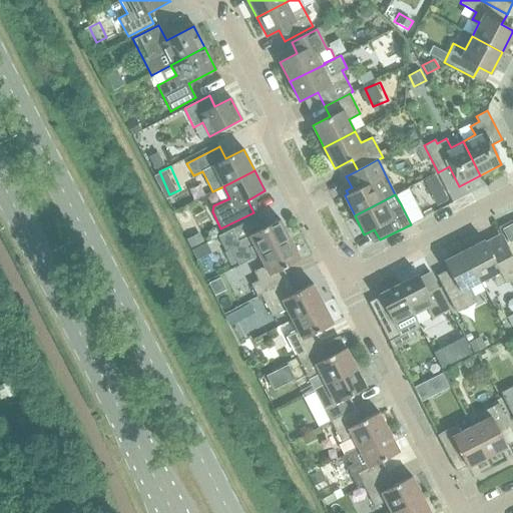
[(239,265),(259,255),(290,239),(280,219),(263,228),(257,215),(218,235),(225,249),(230,246),(239,265)]
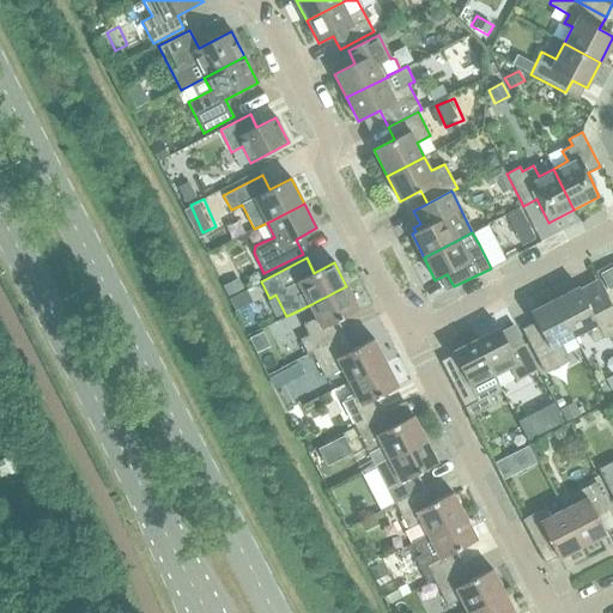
[(612,263),(596,272),(612,305),(612,263)]
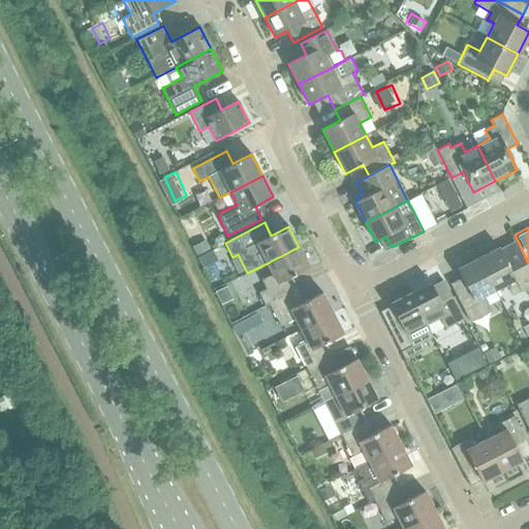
[(192,247),(197,256),(211,249),(206,240),(192,247)]
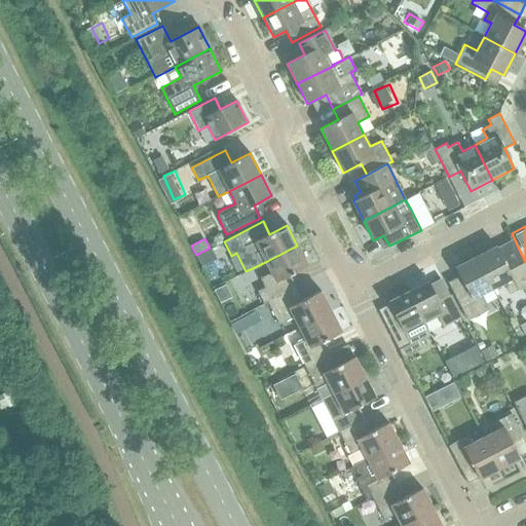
[(264,304),(267,302),(297,288),(290,275),(307,266),(297,246),(265,262),(271,272),(259,278),(264,287),(257,291),(264,304)]
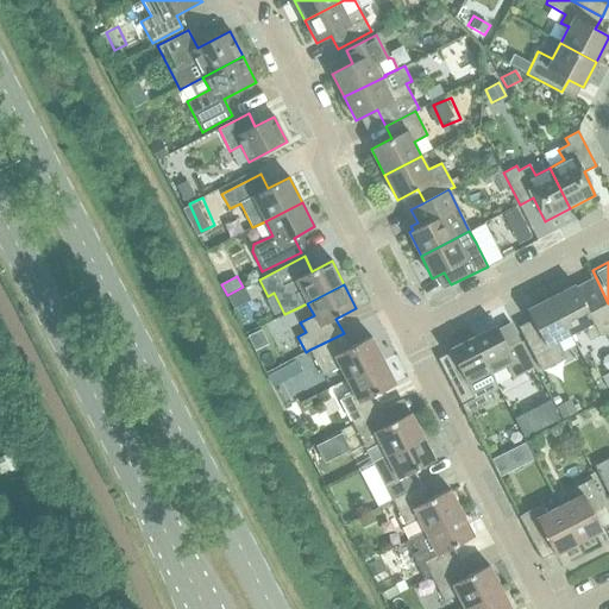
[(575,286),(551,297),(570,334),(583,327),(590,340),(608,330),(608,306),(603,296),(585,306),(575,286)]
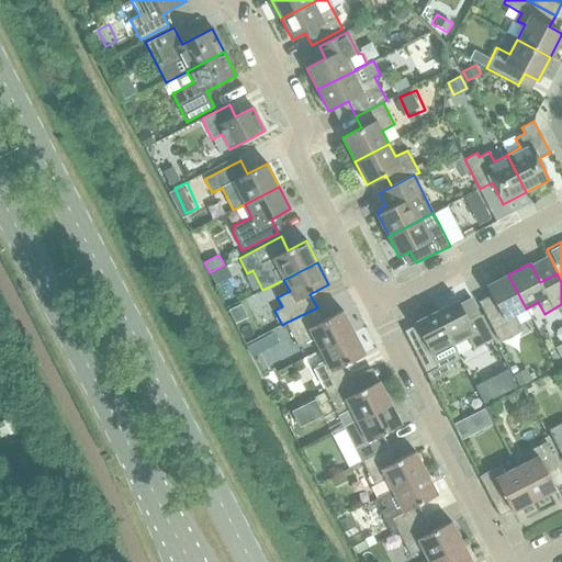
[(526,308),(508,274),(486,285),(496,304),(483,312),(499,343),(523,330),(514,315),(526,308)]
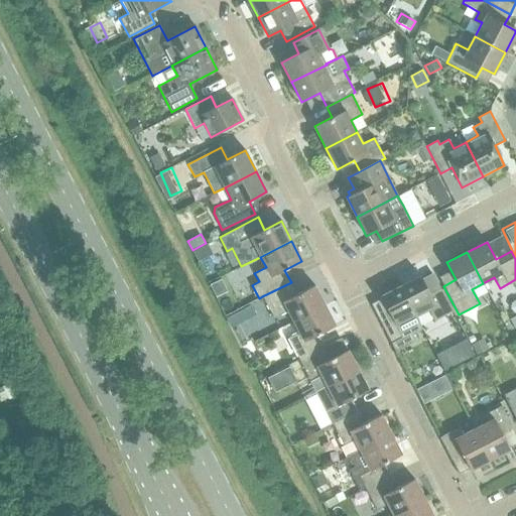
[(420,276),(400,286),(416,316),(428,310),(434,321),(453,311),(440,288),(430,294),(420,276)]
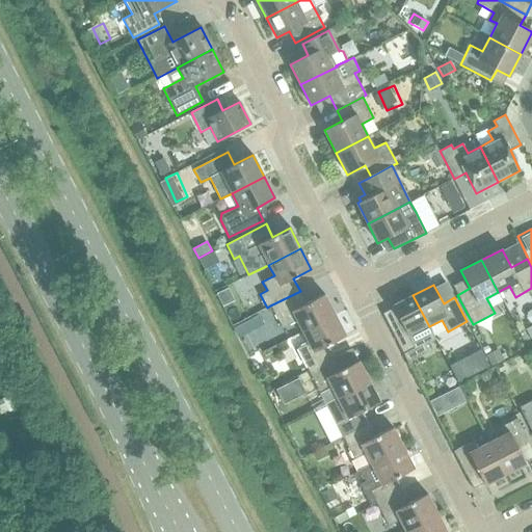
[(297,320),(302,331),(335,315),(324,294),(307,303),(300,291),(270,306),(282,328),(297,320)]
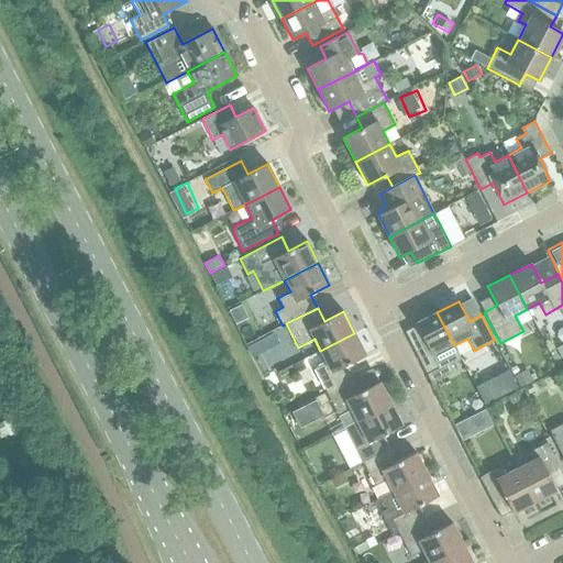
[(461,359),(454,345),(437,312),(416,323),(421,334),(409,341),(431,384),(453,373),(449,365),(461,359)]
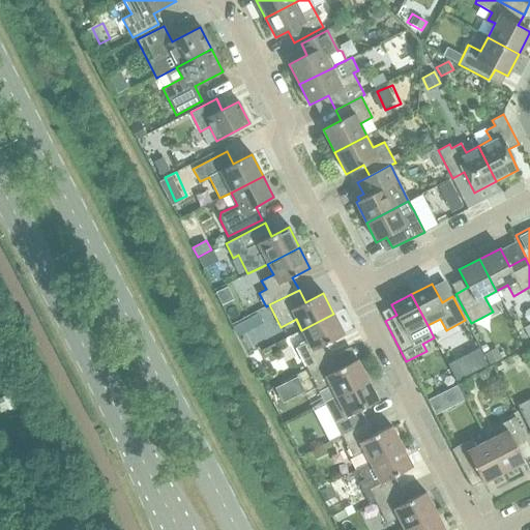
[(295,347),(307,369),(332,356),(326,344),(344,334),(333,314),(301,330),(307,341),(295,347)]
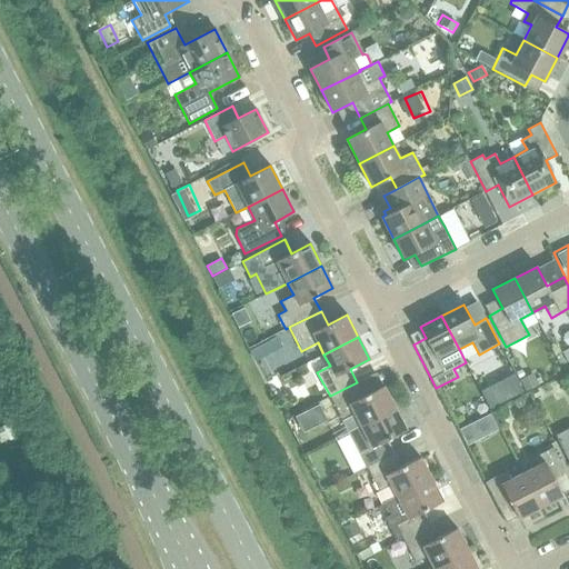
[(537,370),(520,379),(526,390),(542,382),(537,370)]
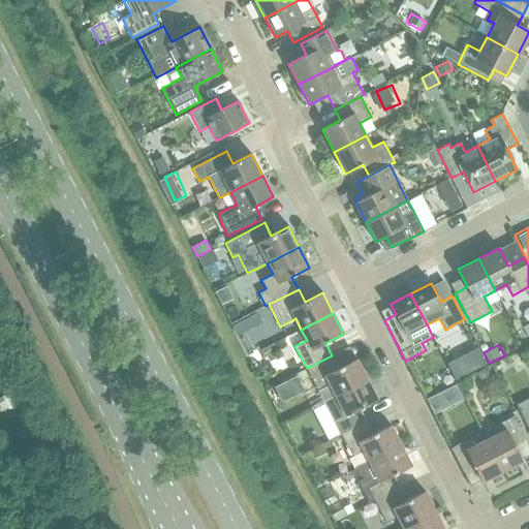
[(330,384),(335,396),(367,379),(356,359),(339,368),(332,355),(307,368),(318,391),(330,384)]
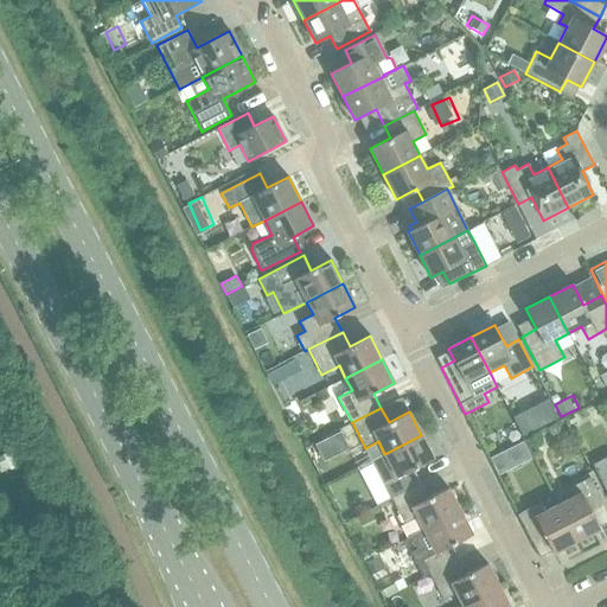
[(343,427),(318,439),(327,458),(352,446),(343,427)]
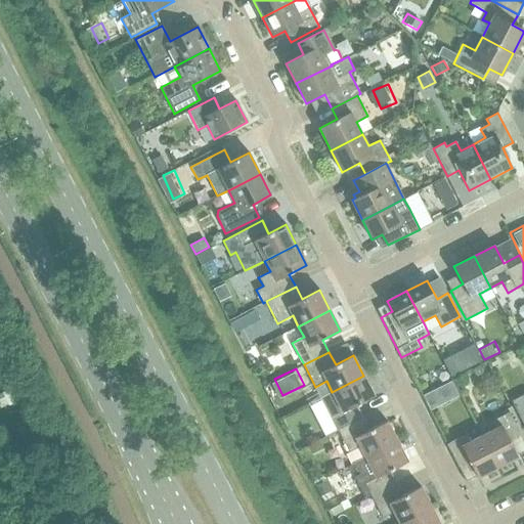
[(325,408),(337,430),(362,418),(356,405),(374,396),(363,376),(332,392),(337,402),(325,408)]
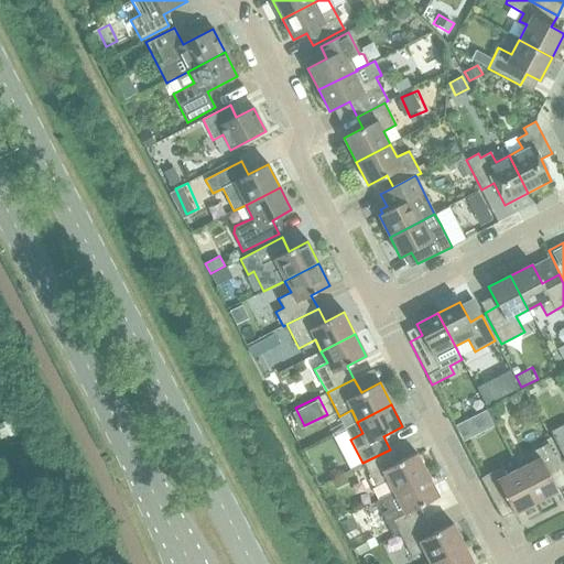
[(458,418),(464,437),(498,427),(491,408),(458,418)]
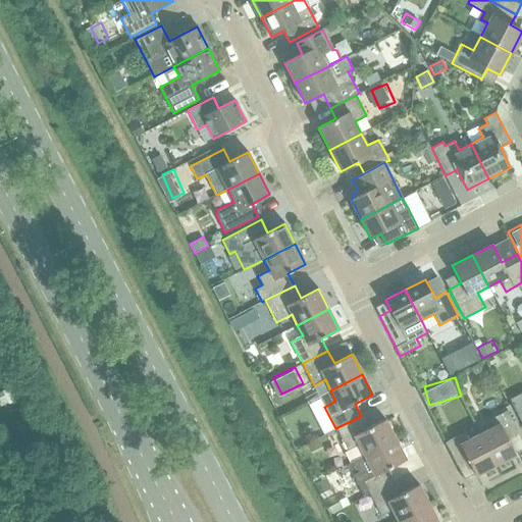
[(0,390),(0,398),(7,408),(22,396),(12,381),(0,390)]
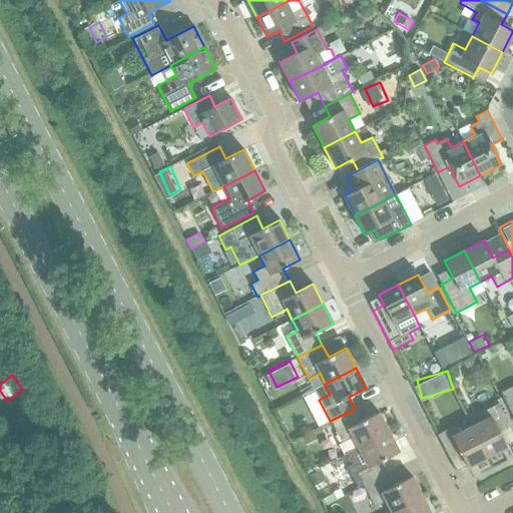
[(512,386),(501,393),(512,416),(512,386)]
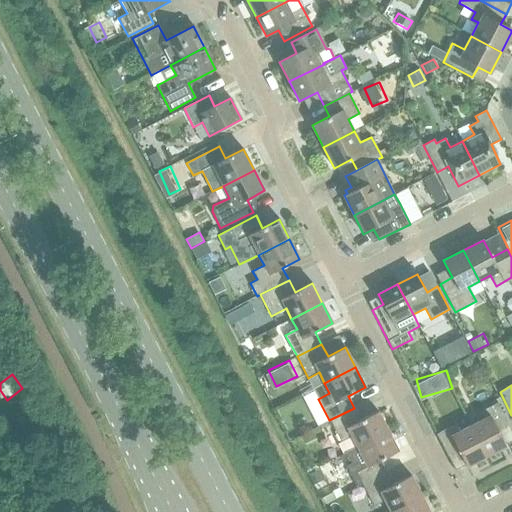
[(276,405),(284,423),(307,412),(299,395),(276,405)]
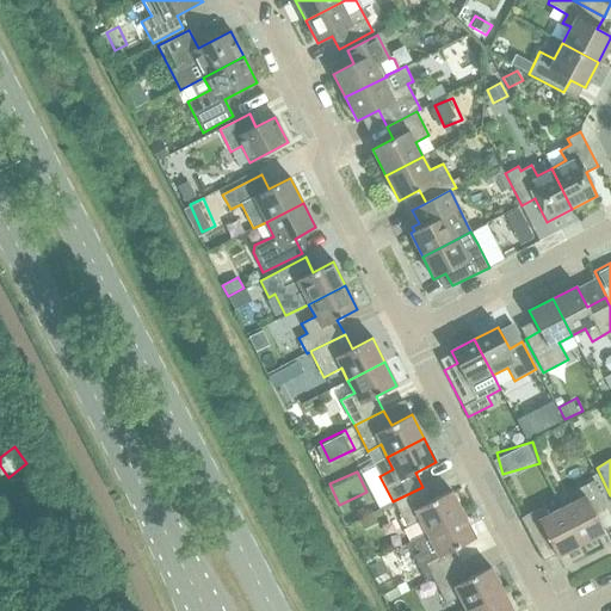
[(574,501),(561,508),(580,544),(604,532),(603,530),(610,525),(610,514),(593,481),(571,493),(574,501)]
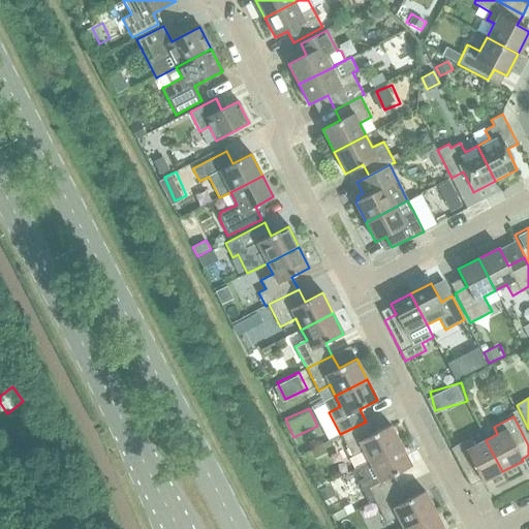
[(355,469),(359,468),(369,462),(401,445),(391,425),(373,434),(366,422),(340,434),(352,457),(350,458),(355,469)]
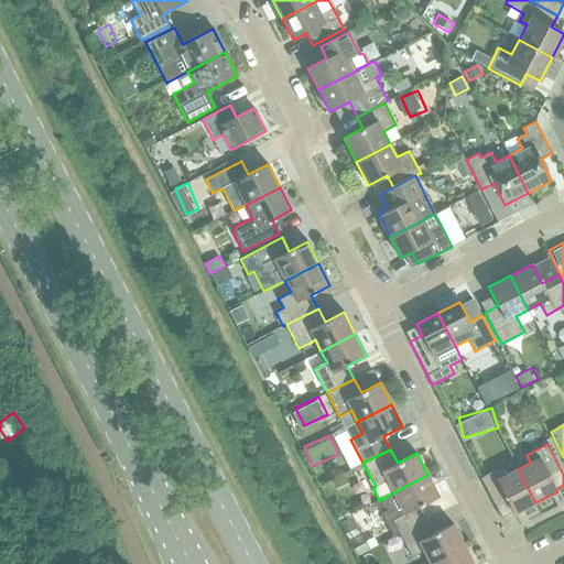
[(535,502),(518,469),(507,475),(502,467),(480,478),(501,518),(512,512),(513,513),(535,502)]
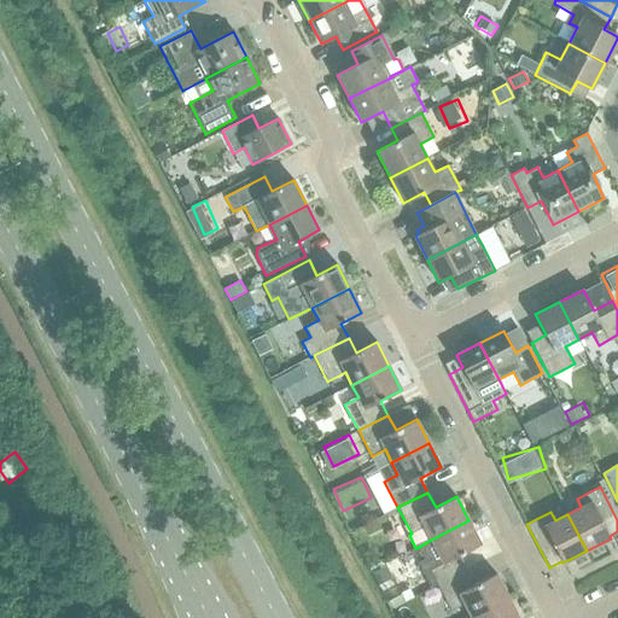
[(432,588),(437,586),(467,570),(460,555),(481,544),(468,520),(431,540),(419,547),(424,559),(418,561),(432,588)]
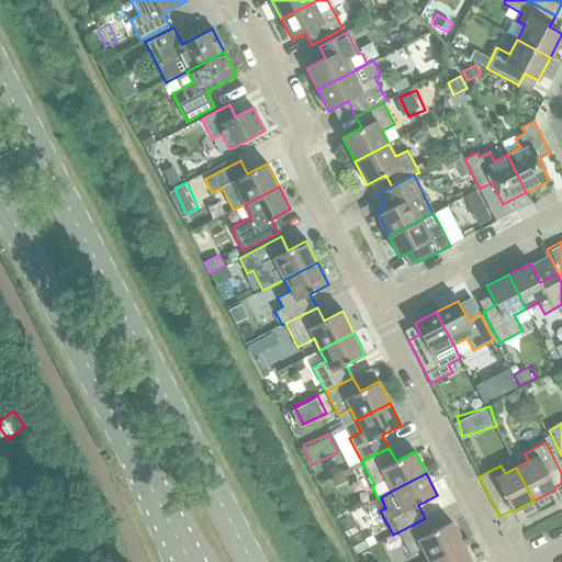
[(423,549),(428,561),(462,543),(451,521),(433,531),(425,518),(397,532),(411,555),(423,549)]
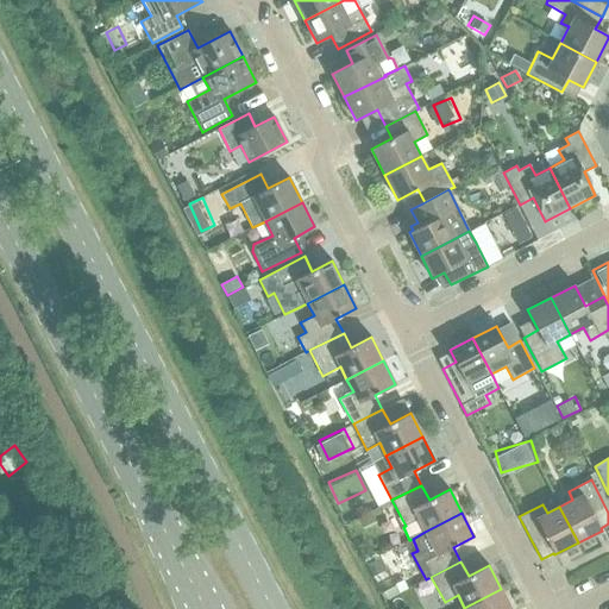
[(510,608),(501,589),(464,608),(510,608)]
